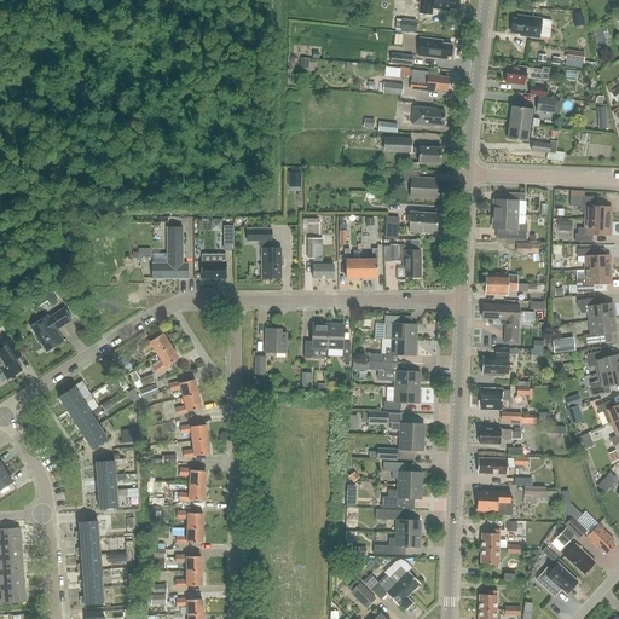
[(457,11),(458,0),(420,0),(418,13),(432,16),(433,10),(449,11),(449,10),(457,11)]
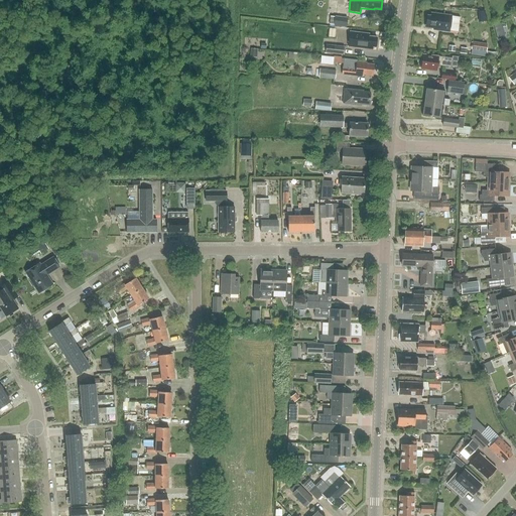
[(449,33),(452,16),(430,13),(430,17),(426,16),(425,25),(429,25),(428,28),(433,29),(433,30),(449,33)]
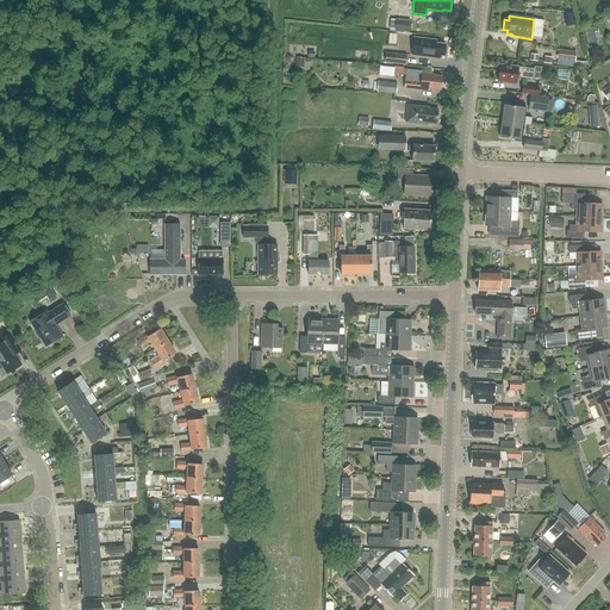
[(394,30),(394,31),(410,32),(411,20),(396,19),(396,20),(394,30)]
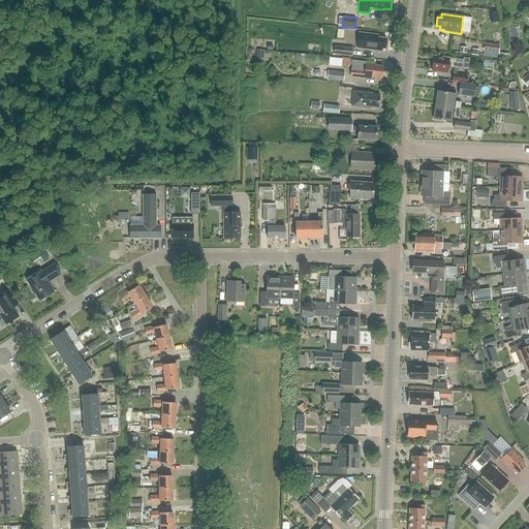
[(384,49),(386,38),(377,37),(378,35),(359,33),(356,49),(381,51),(381,49),(384,49)]
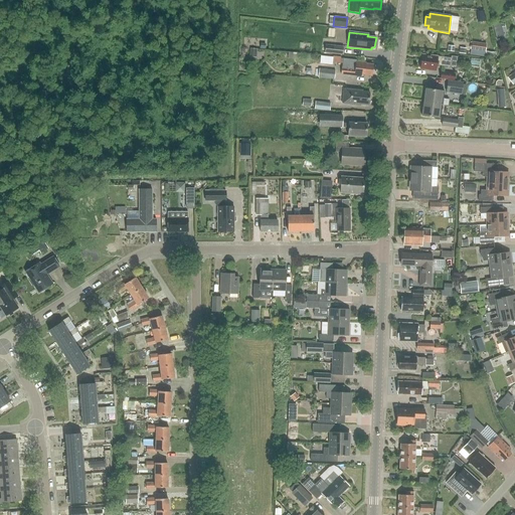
[(472,42),(471,50),(485,52),(486,51),(486,44),(472,42)]
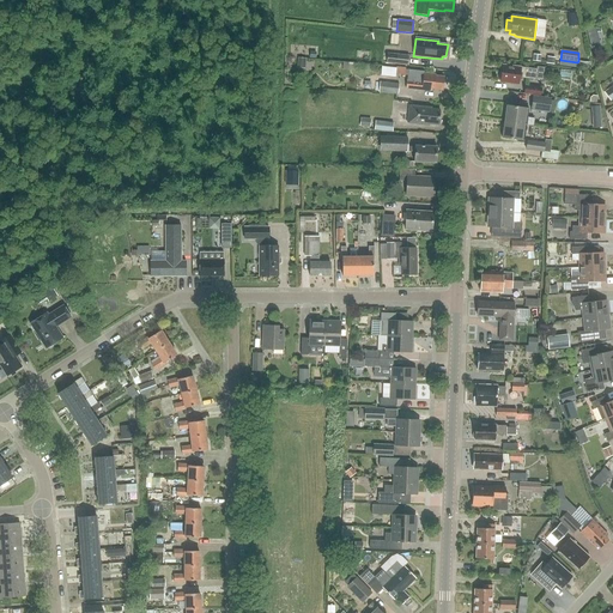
[(388,54),(387,64),(408,66),(410,55),(396,54),(388,54)]
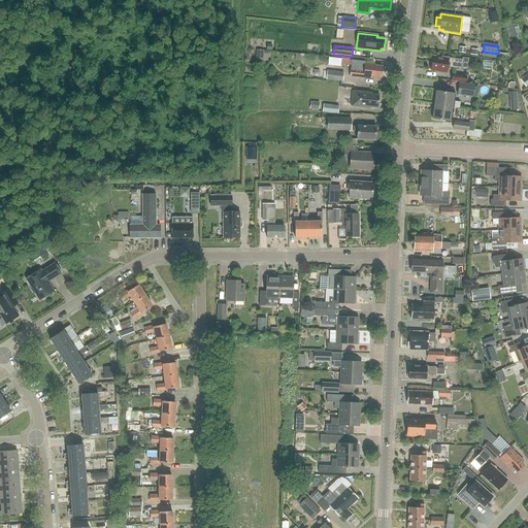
[(461,69),(467,70),(469,59),(462,58),(462,60),(440,58),(440,59),(432,58),(431,70),(439,71),(439,72),(446,73),(447,68),(461,69)]
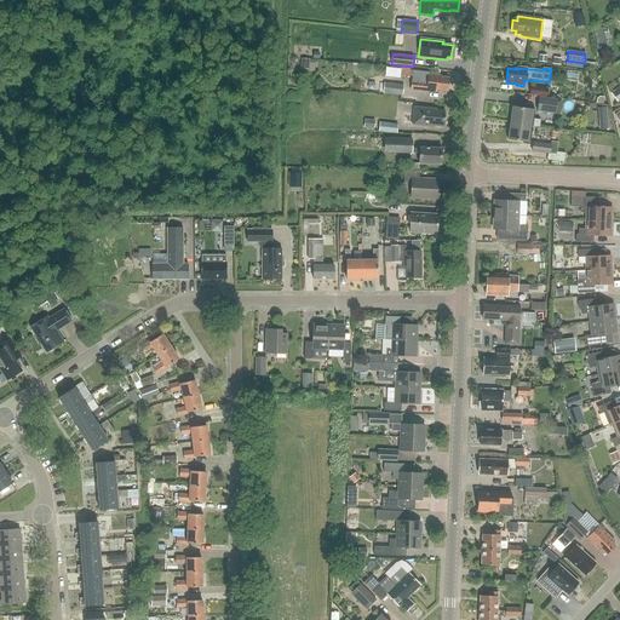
[(413,72),(412,81),(411,81),(409,90),(435,92),(435,90),(447,91),(448,79),(440,78),(440,75),(429,74),(429,73),(413,72)]
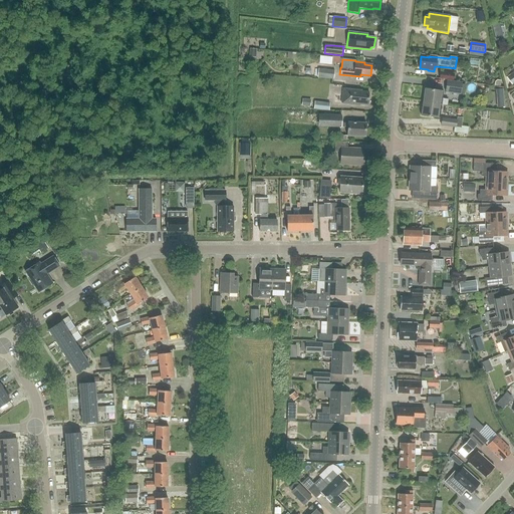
[(333,78),(334,70),(319,68),(318,77),(333,78)]
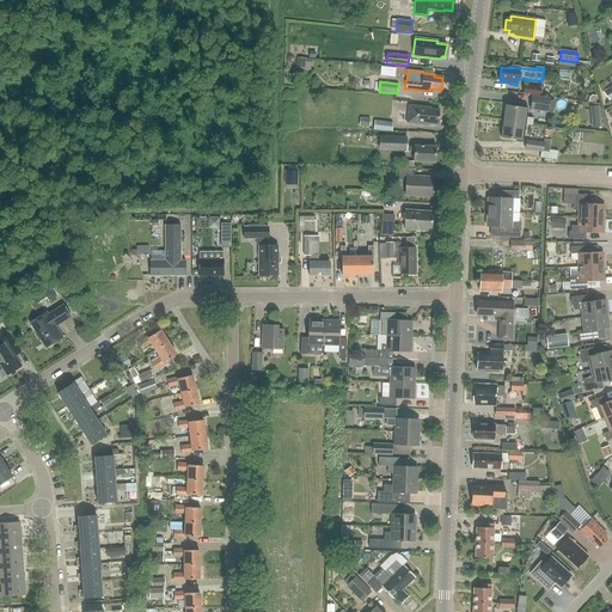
[(540,96),(542,89),(525,86),(524,93),(540,96)]
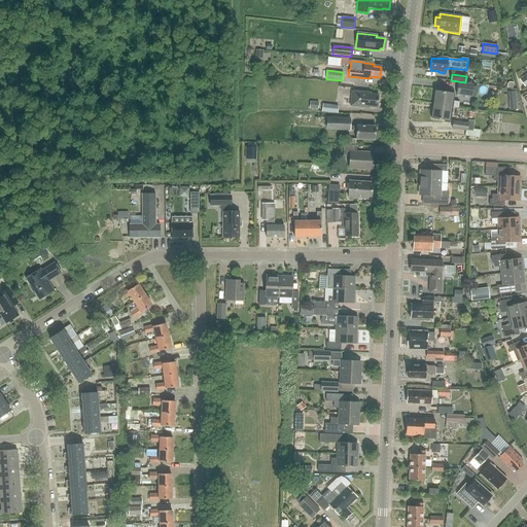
[(471,97),(473,84),(458,82),(456,95),(471,97)]
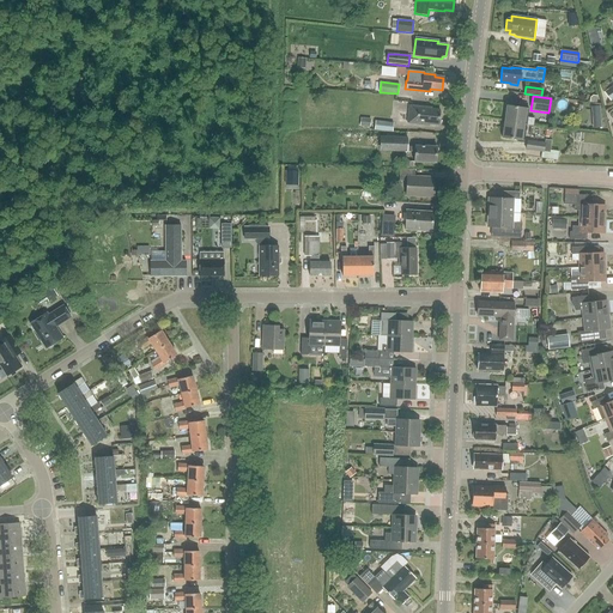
[(438,125),(439,110),(431,110),(431,108),(408,105),(407,123),(429,126),(429,123),(438,125)]
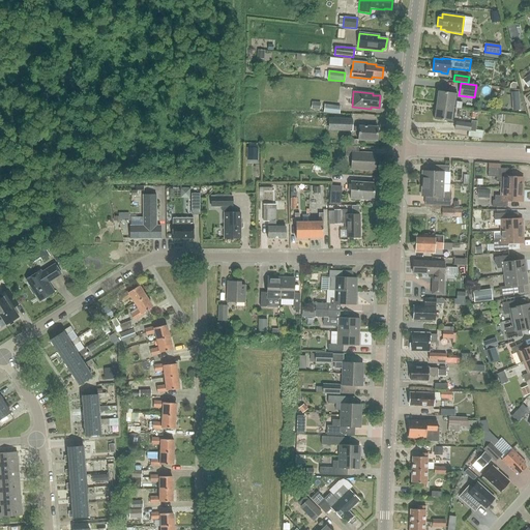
[(454,109),(457,94),(438,91),(436,106),(454,109)]
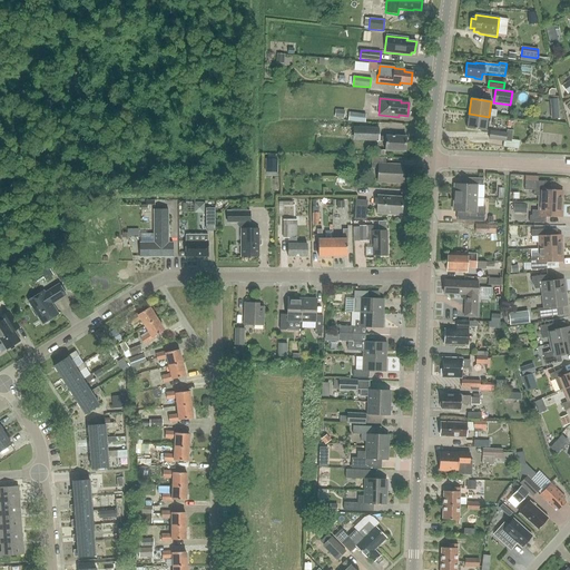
[(350,112),(349,120),(365,123),(365,114),(350,112)]
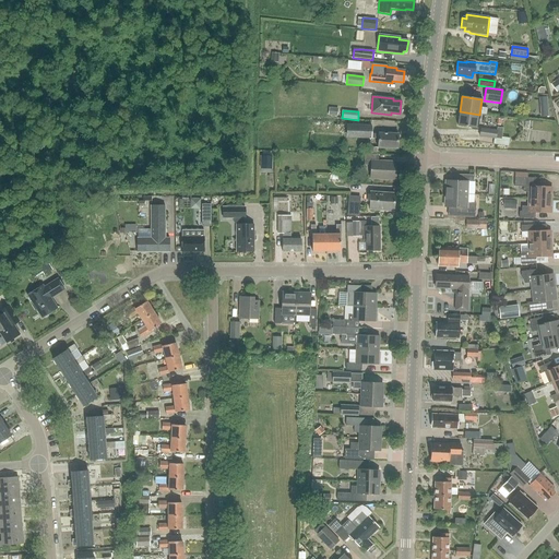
[(477,129),(479,115),(460,111),(458,126),(477,129)]
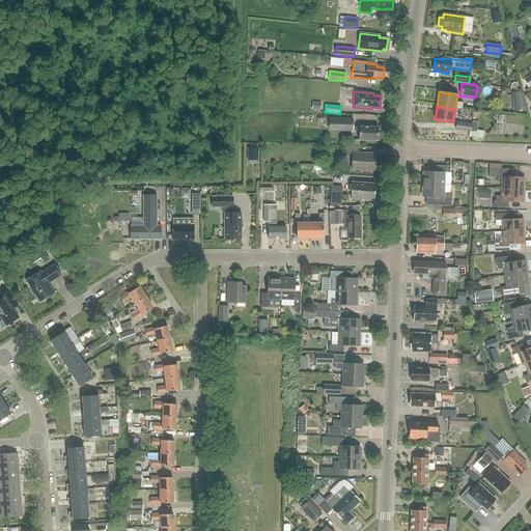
[(298,126),(318,126),(318,115),(298,115),(298,126)]
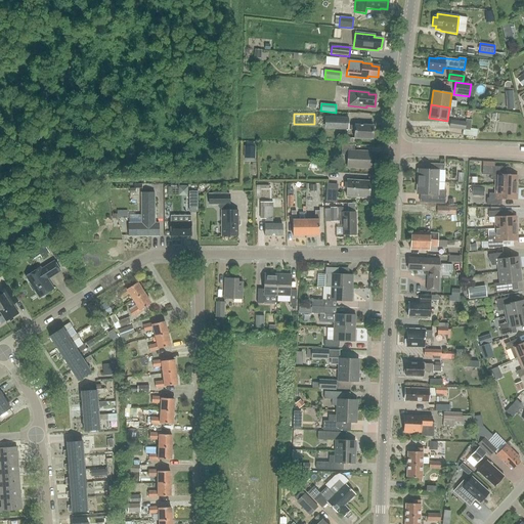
[(501,132),(520,132),(519,114),(501,114),(501,132)]
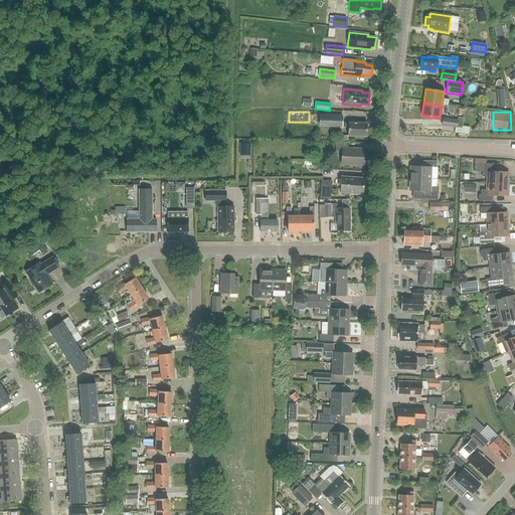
[(328,128),(328,127),(348,128),(348,136),(366,137),(367,124),(348,123),(348,124),(342,124),(342,116),(320,115),(319,127),(328,128)]
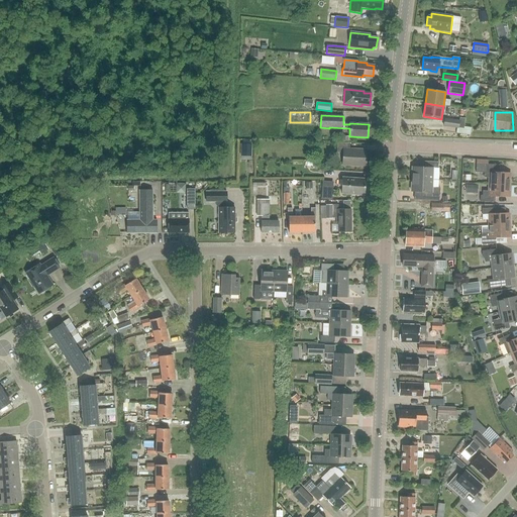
[(464,118),(459,117),(459,120),(443,118),(442,126),(456,128),(455,133),(470,135),(471,127),(463,126),(464,118)]
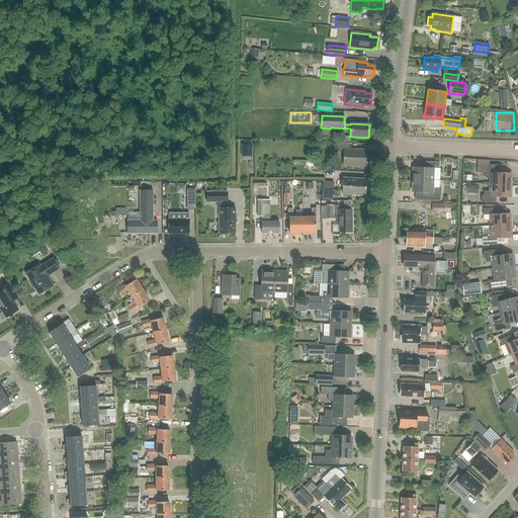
[(242,141),(242,155),(253,156),(253,141),(242,141)]
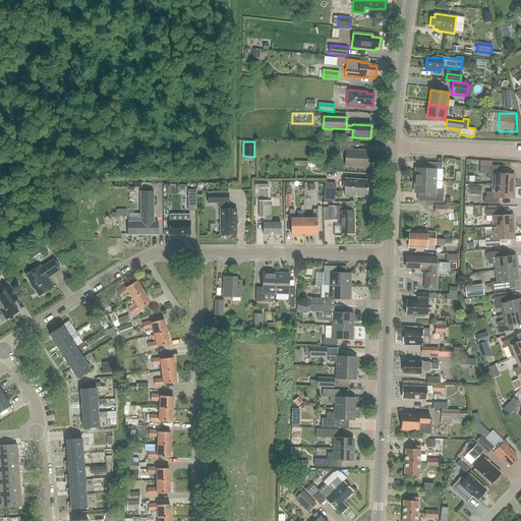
[(339,154),(345,155),(345,168),(369,169),(369,152),(352,151),(352,145),(340,143),(339,154)]
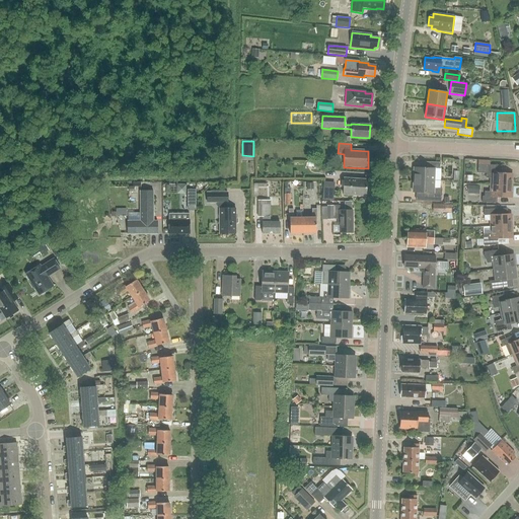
[(511,187),(512,174),(498,173),(498,165),(490,165),(490,161),(478,160),(477,173),(486,173),(486,178),(491,178),(491,186),(511,187)]
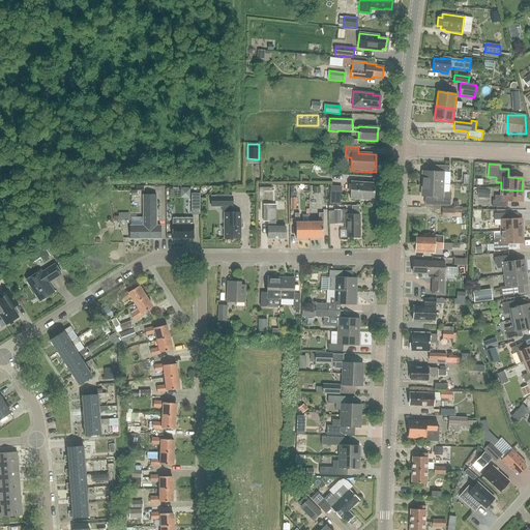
[(422,172),(422,184),(434,184),(443,185),(443,173),(449,173),(449,167),(434,166),(434,172),(422,172)]
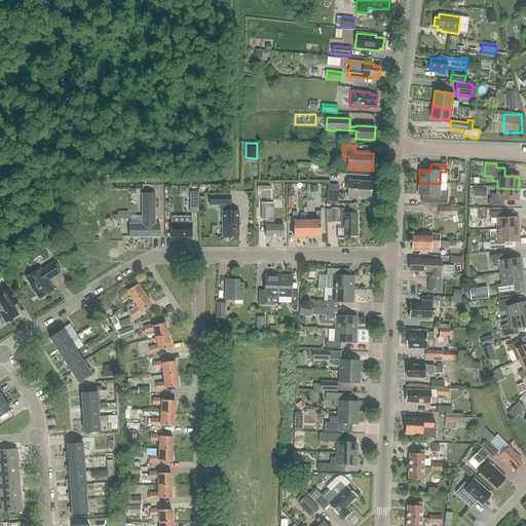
[(370,198),(371,183),(348,181),(347,197),(370,198)]
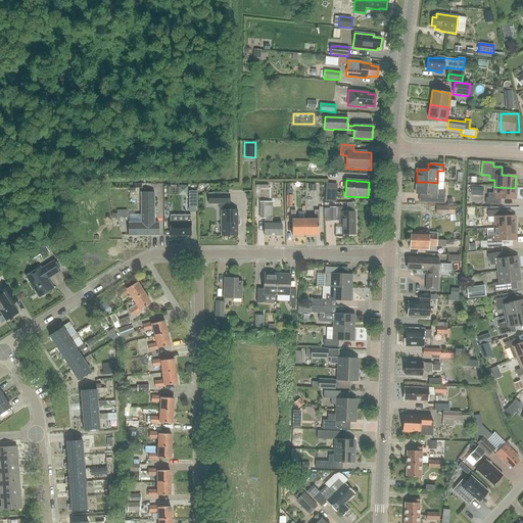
[(417,182),(416,194),(427,194),(426,202),(444,203),(444,190),(443,190),(437,190),(437,183),(428,182),(417,182)]
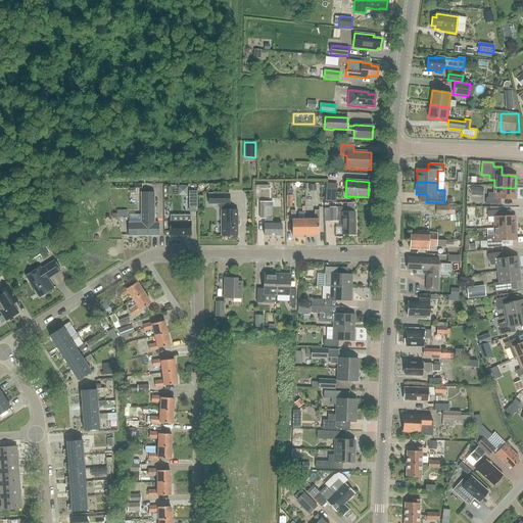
[(326,186),(325,202),(336,202),(336,201),(337,186),(330,186),(326,186)]
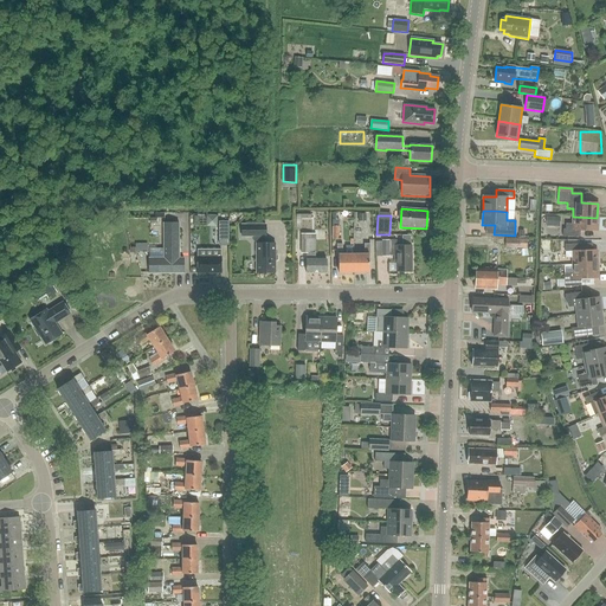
[(555,226),(555,217),(546,217),(546,226),(555,226)]
